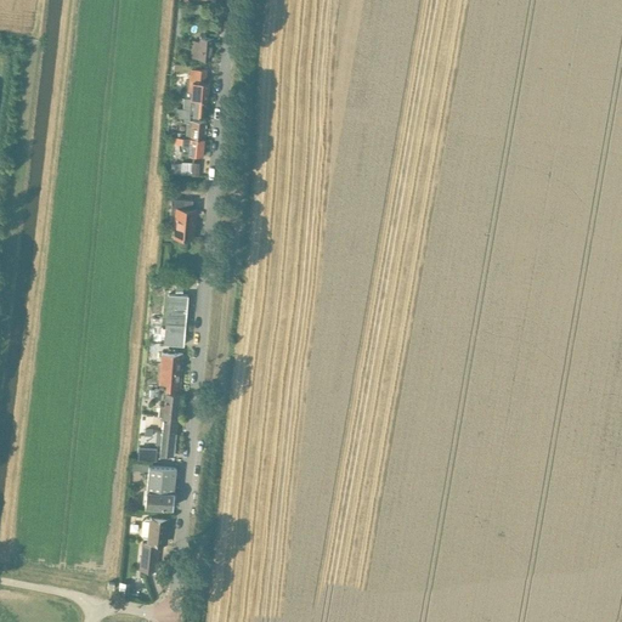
[(203,15),(204,4),(191,3),(191,13),(203,15)]
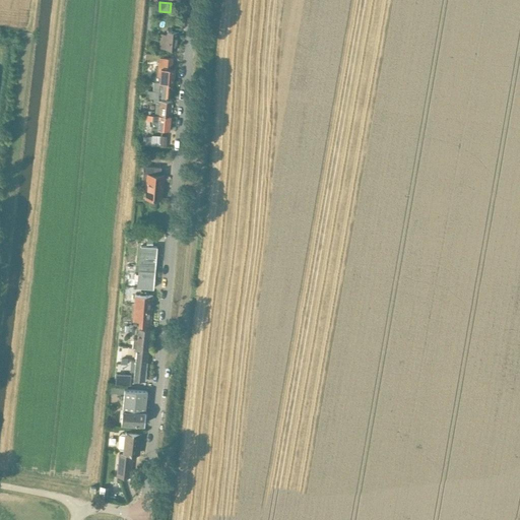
[(177,50),(178,31),(167,30),(167,34),(160,34),(159,49),(177,50)]
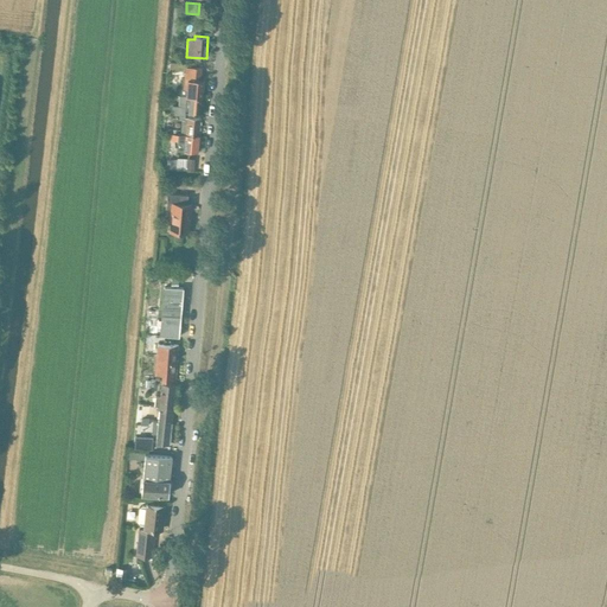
[(200,80),(202,68),(185,65),(184,78),(183,89),(185,89),(185,94),(202,95),(204,80),(200,80)]
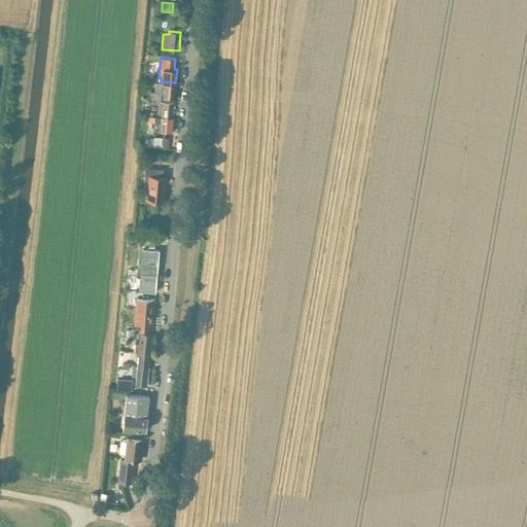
[(174,99),(175,82),(161,81),(161,82),(155,82),(154,91),(149,91),(148,98),(161,99),(161,98),(174,99)]
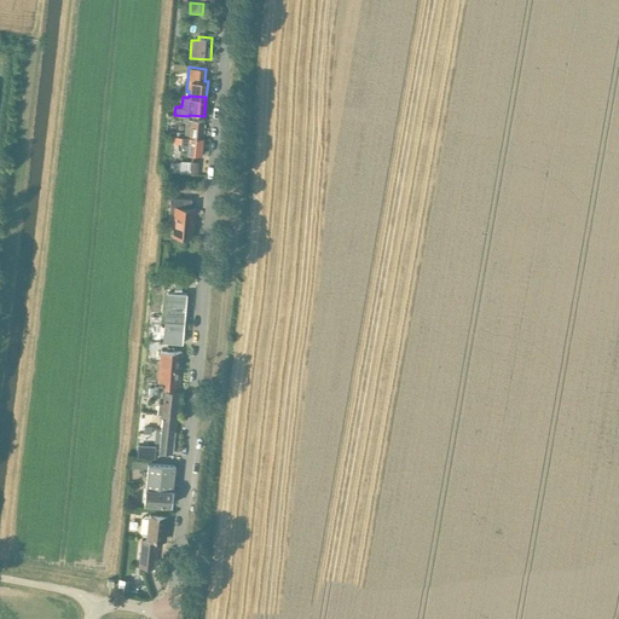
[(184,123),(184,136),(185,136),(189,136),(202,137),(203,137),(204,121),(189,120),(189,122),(185,122),(184,123)]
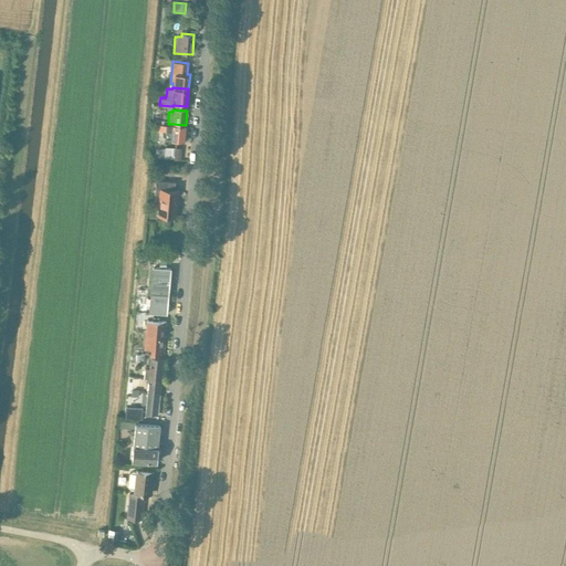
[(159,124),(158,129),(161,129),(165,130),(165,140),(171,140),(171,142),(184,142),(185,125),(173,124),(169,124),(168,124),(165,124),(159,124)]
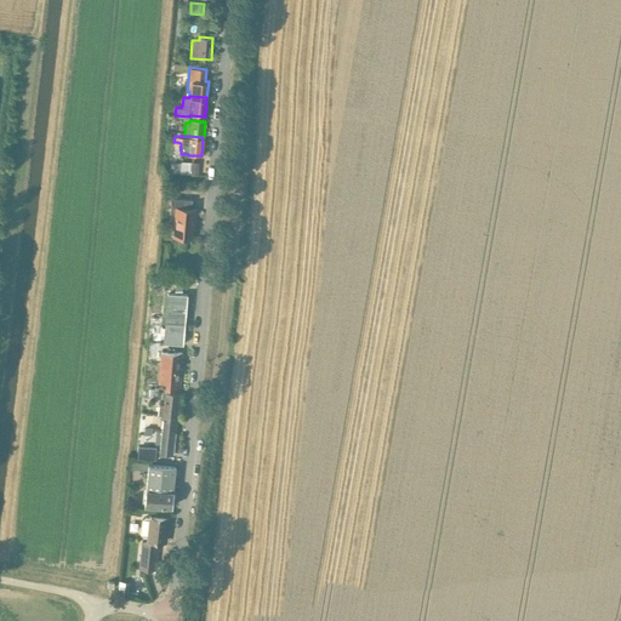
[(194,221),(195,209),(192,209),(192,199),(171,197),(170,211),(175,212),(172,235),(192,238),(194,221)]
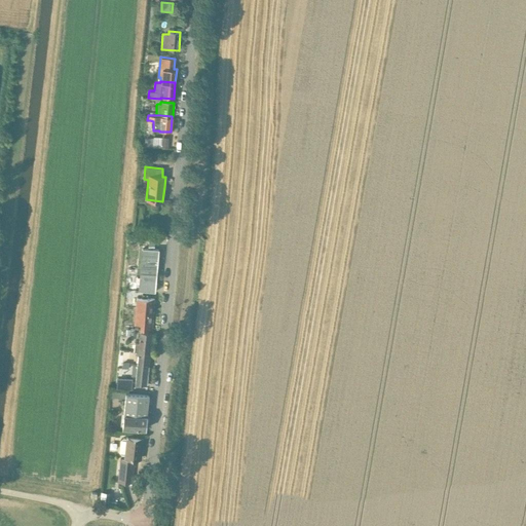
[(155,283),(158,249),(142,248),(139,276),(136,275),(136,282),(139,283),(138,290),(155,291),(155,289),(157,288),(157,285),(155,283)]
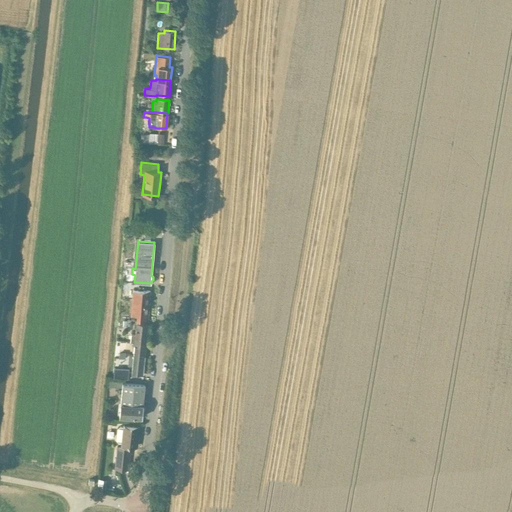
[(138,305),(148,306),(150,292),(143,291),(143,289),(138,288),(138,290),(133,290),(131,303),(139,303),(138,305)]
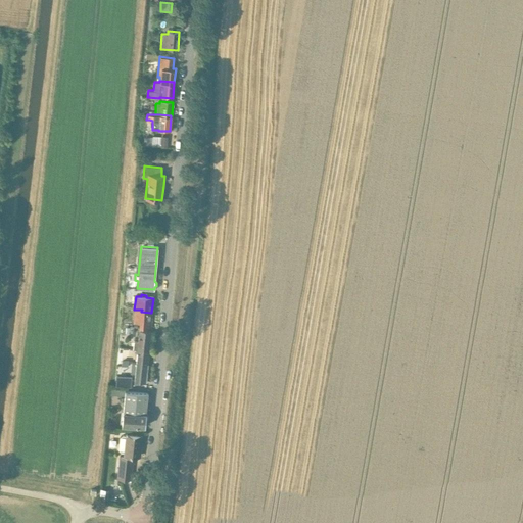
[(150,328),(151,313),(141,312),(142,310),(134,310),(133,320),(140,321),(139,326),(150,328)]
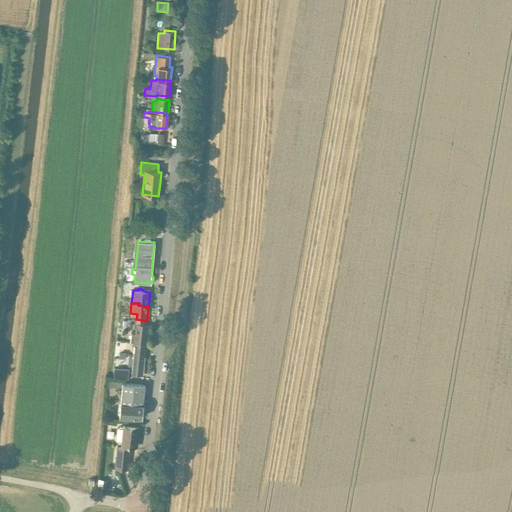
[(133,343),(145,343),(147,323),(135,322),(133,343)]
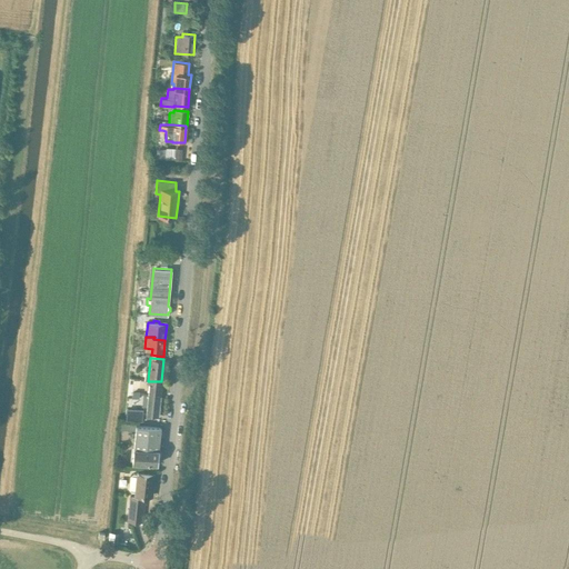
[(160,397),(161,381),(148,381),(147,396),(160,397)]
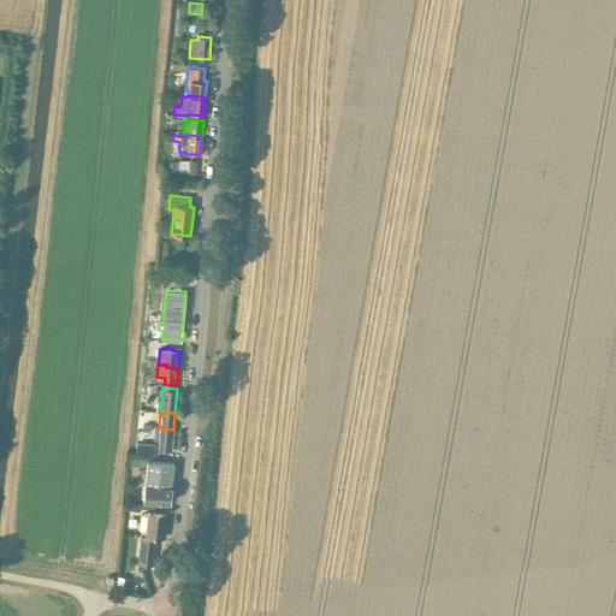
[(171,450),(173,430),(159,428),(157,449),(171,450)]
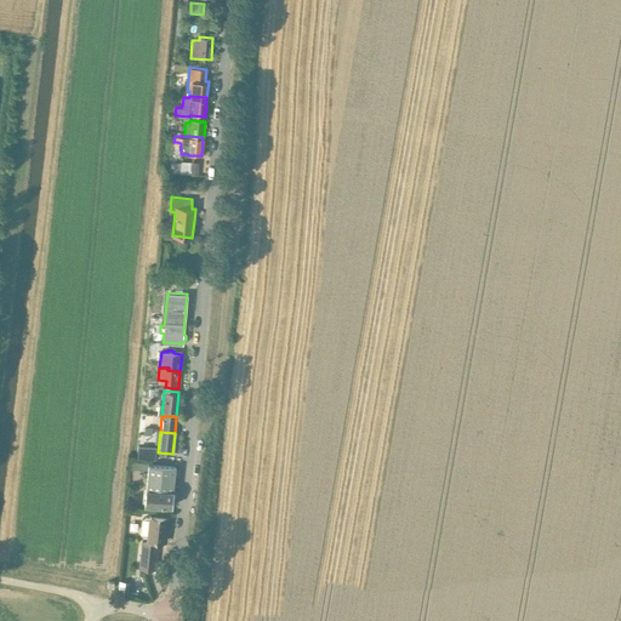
[(138,445),(137,457),(155,459),(155,446),(138,445)]
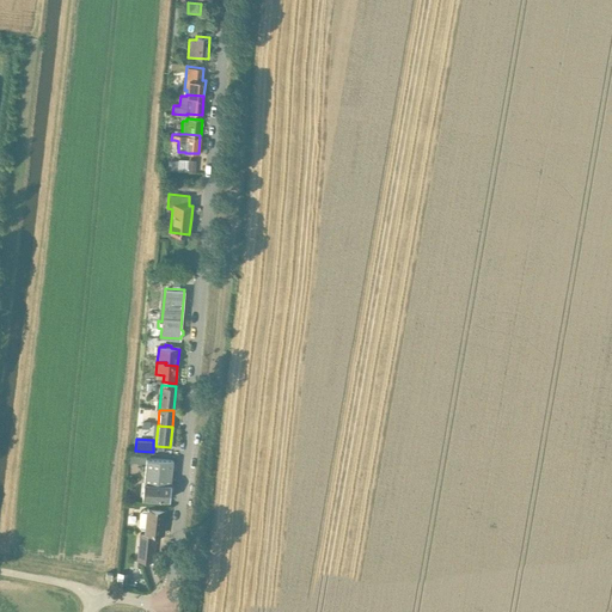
[(169,499),(172,461),(146,458),(144,479),(142,496),(169,499)]
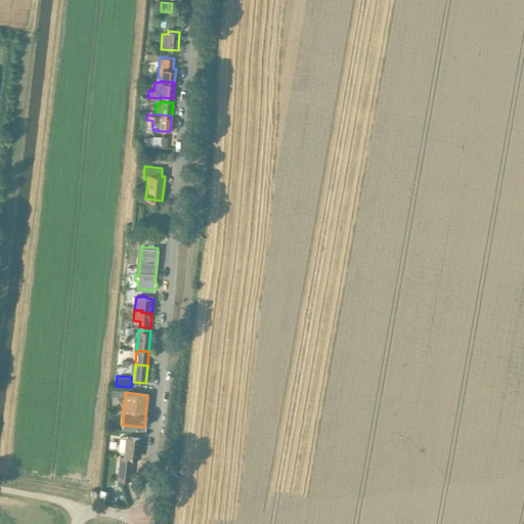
[(120,438),(119,450),(121,452),(123,452),(123,455),(125,456),(140,457),(140,450),(142,437),(142,436),(125,434),(125,436),(122,436),(120,438)]
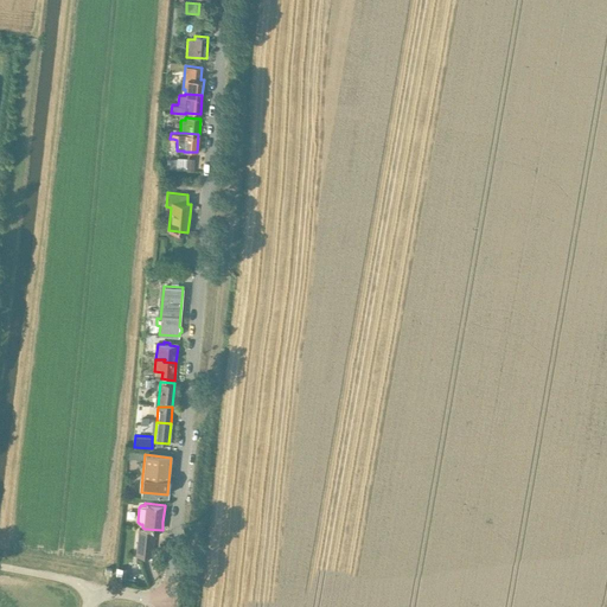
[(152,557),(154,531),(138,529),(135,555),(152,557)]
